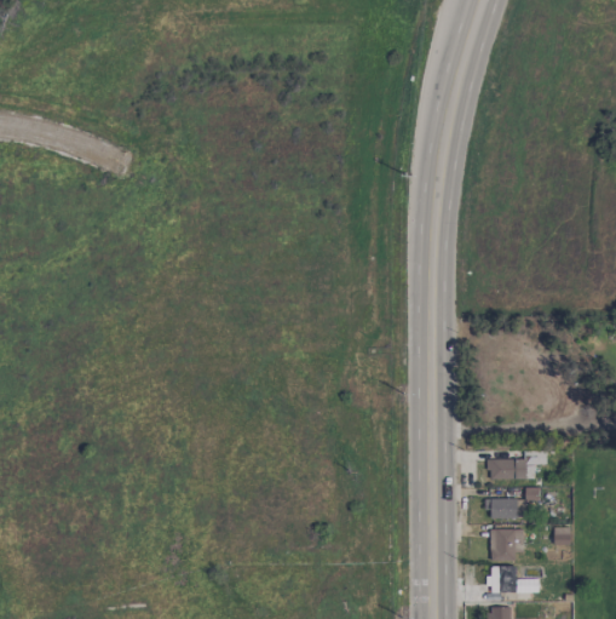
[(490,458),(490,477),(536,479),(536,464),(548,464),(548,451),(525,451),(525,459),(490,458)]
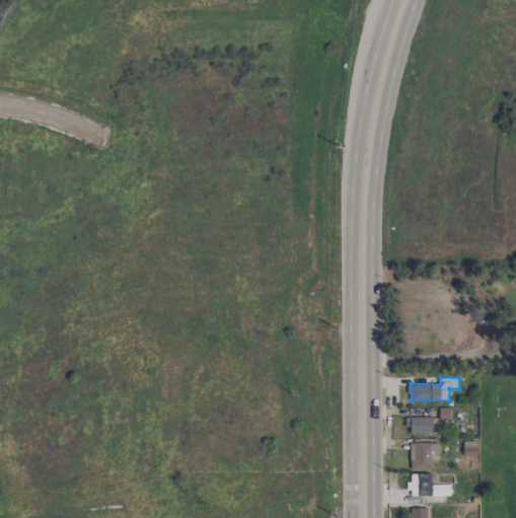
[(413,434),(443,433),(442,421),(452,421),(452,408),(441,408),(441,417),(412,418),(413,434)]
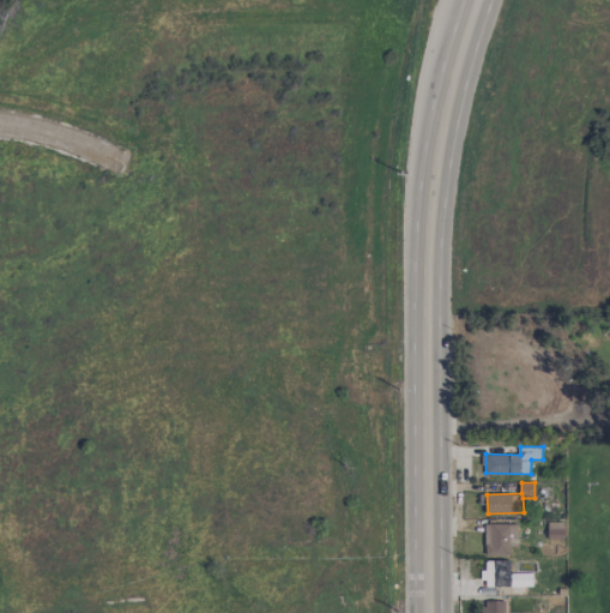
[(550,539),(566,539),(567,522),(550,522),(550,539)]
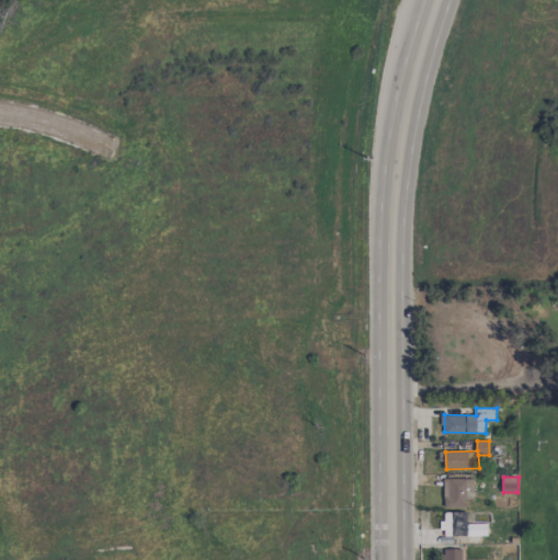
[(475,479),(445,479),(446,507),(468,507),(468,499),(475,499),(475,479)]
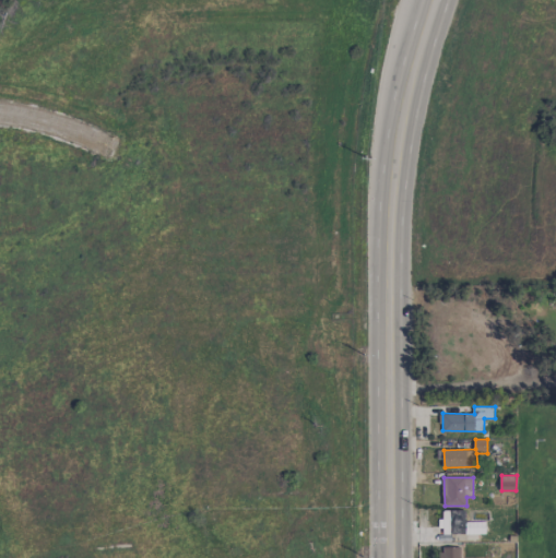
[(442,510),(444,534),(487,533),(487,521),(468,522),(468,510),(442,510)]
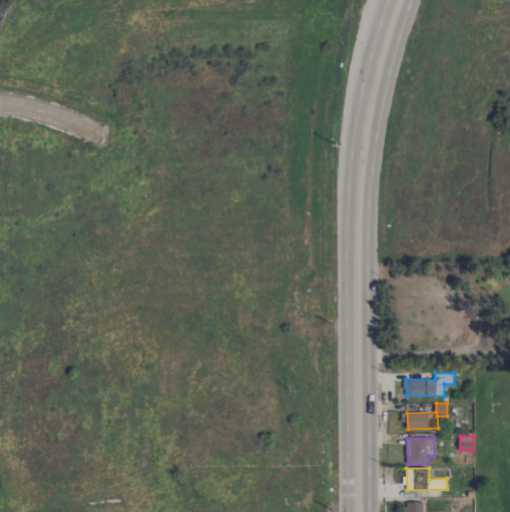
[(405,511),(423,511),(423,503),(406,503),(405,511)]
